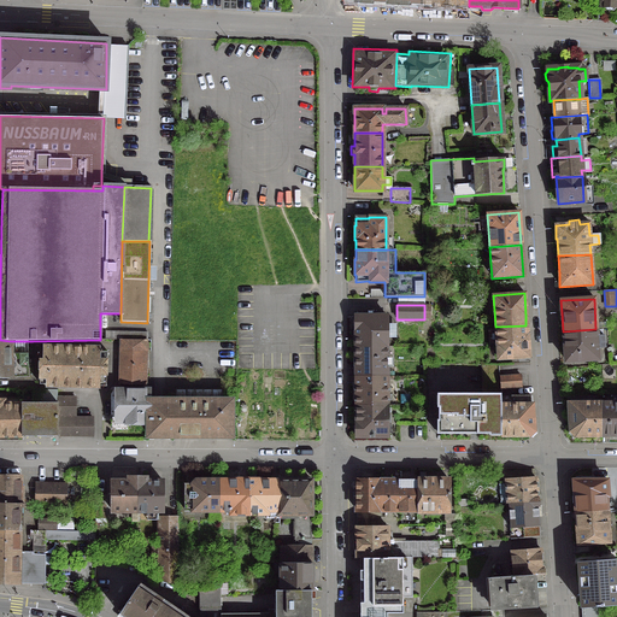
[(354,330),(354,347),(386,347),(386,316),(354,316),(354,330)]
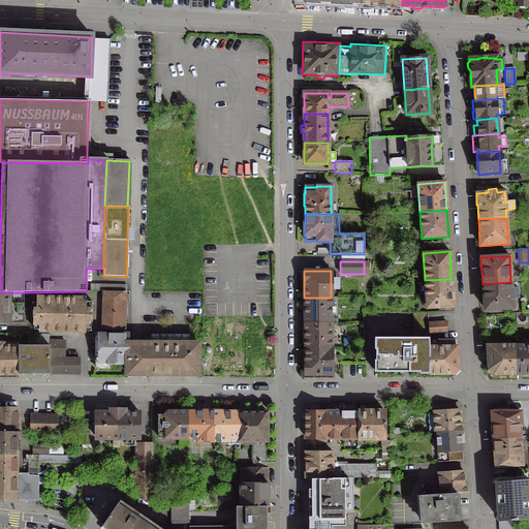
[(426,296),(427,308),(454,306),(452,286),(450,279),(425,280),(426,296)]
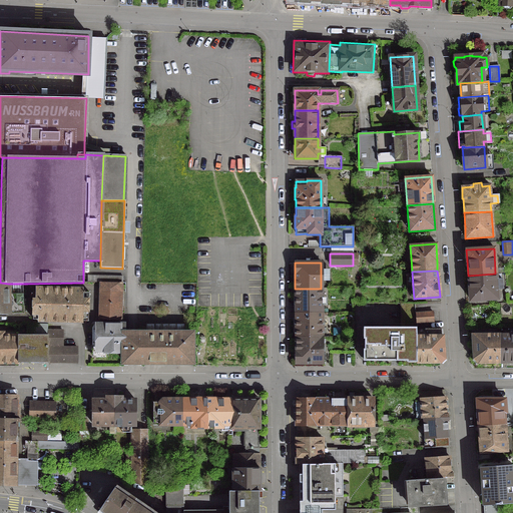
[(469,290),(470,301),(497,299),(496,289),(502,289),(501,280),(496,280),(495,274),(468,276),(469,290)]
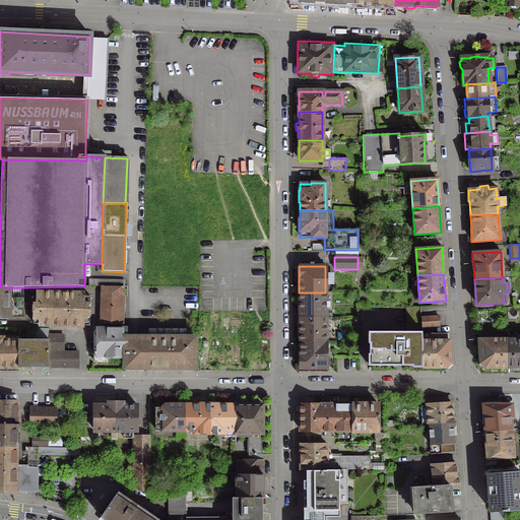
[(121,286),(102,285),(101,324),(120,324),(121,286)]
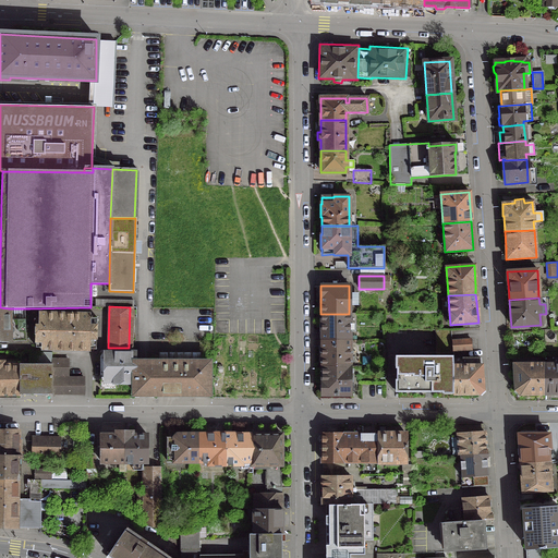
[(25,341),(24,319),(10,319),(9,308),(0,307),(0,342),(10,342),(25,341)]
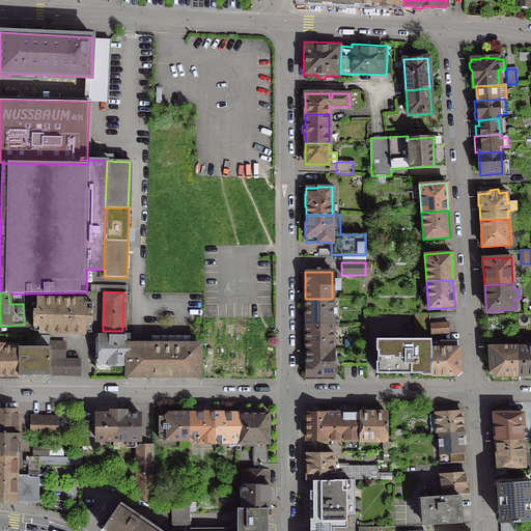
[(36,311),(33,311),(33,331),(40,331),(40,332),(83,333),(84,323),(91,323),(91,302),(87,302),(87,301),(86,300),(85,300),(84,301),(84,300),(36,299),(36,311)]
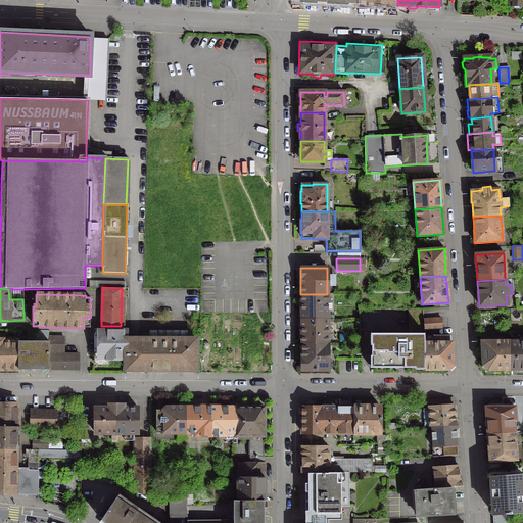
[(300,294),(301,319),(328,319),(327,294),(300,294)]
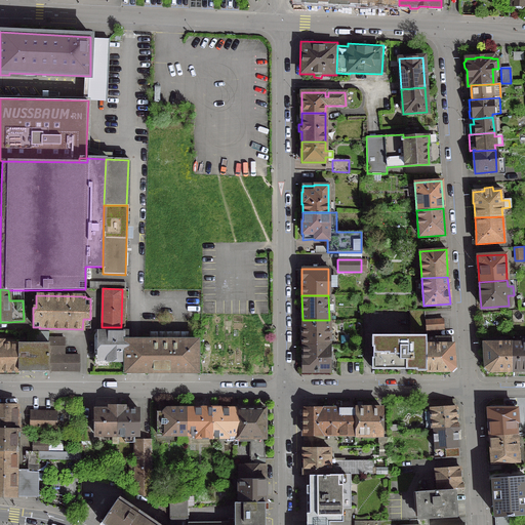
[(427,370),(427,341),(427,334),(426,334),(426,330),(426,320),(425,310),(409,310),(409,334),(373,335),(373,369),(417,368),(417,370),(427,370)]
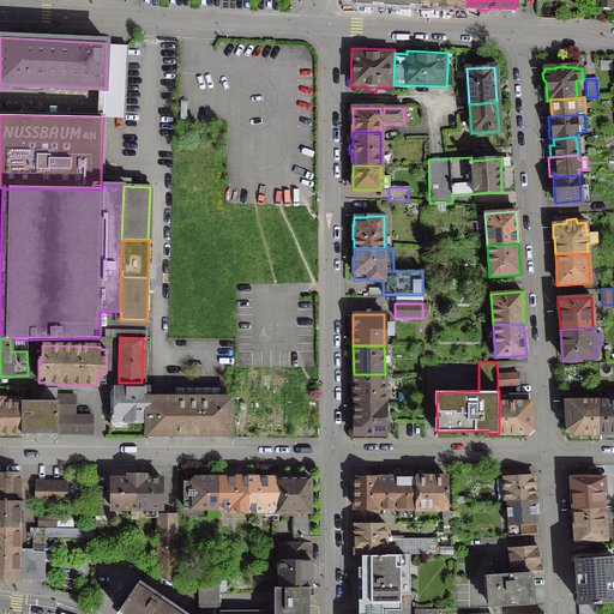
[(517,373),(498,374),(498,386),(518,385),(517,373)]
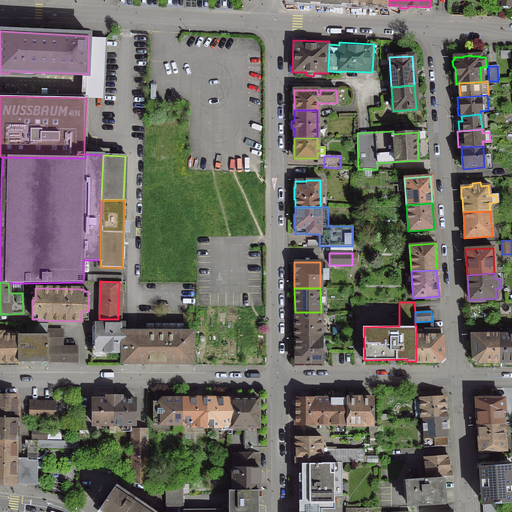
[(321,312),(295,312),(295,337),(321,337),(321,312)]
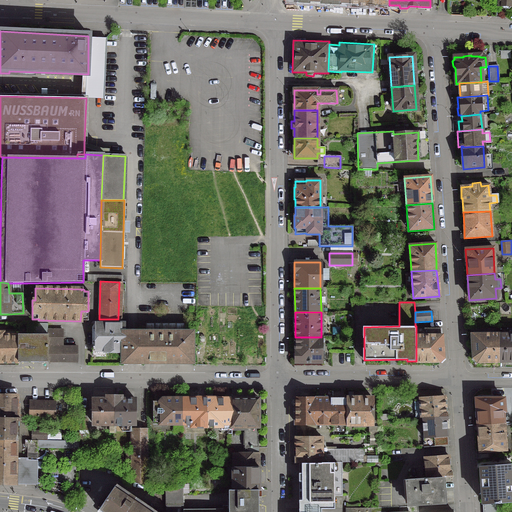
[(17,334),(17,336),(17,361),(47,361),(47,346),(47,345),(47,334),(47,331),(47,330),(47,323),(27,323),(27,334),(17,334)]
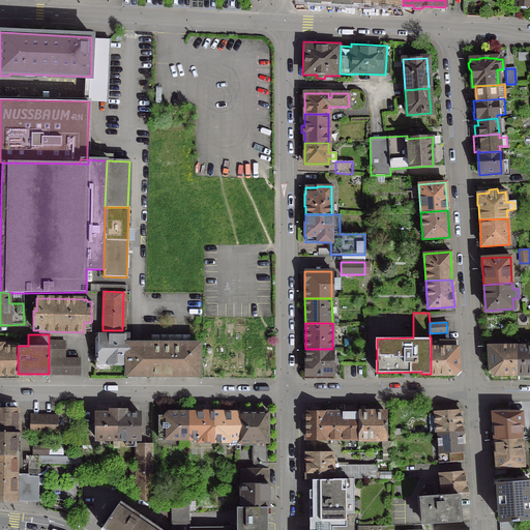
[(128,335),(99,335),(99,362),(108,362),(108,363),(126,363),(127,344),(128,335)]
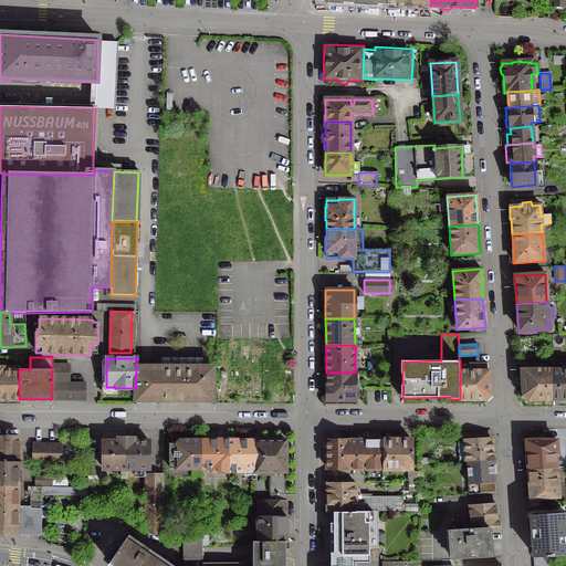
[(52,365),(52,366),(52,369),(52,381),(67,381),(67,365),(52,365)]
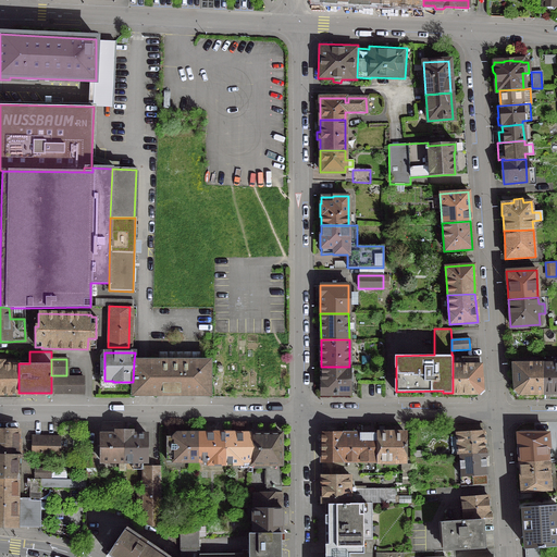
[(0,393),(19,393),(19,366),(3,366),(3,361),(0,360),(0,393)]
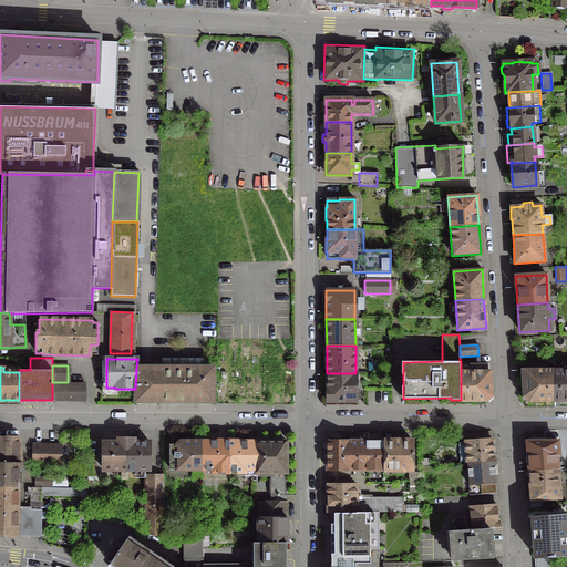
[(136,368),(135,389),(135,401),(212,401),(212,369),(138,368),(136,368)]
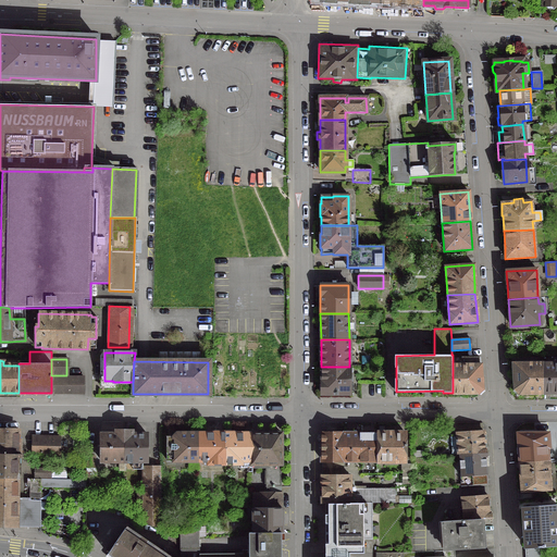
[(485,390),(483,362),(453,362),(453,393),(453,395),(480,395),(485,390)]
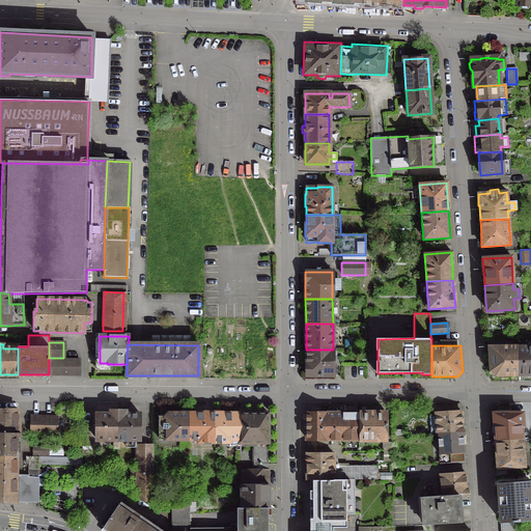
[(530,345),(518,346),(518,374),(530,374),(530,345)]
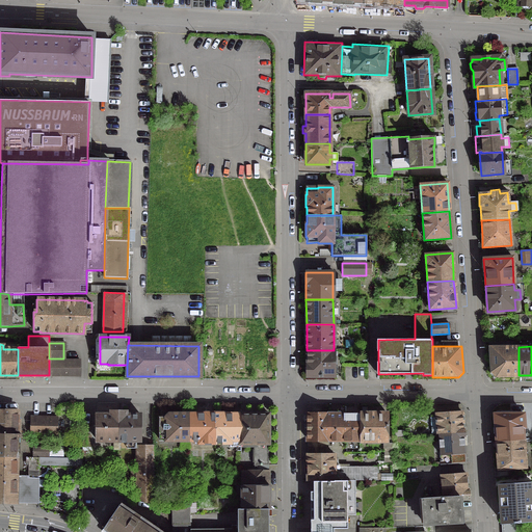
[(511,378),(511,375),(519,375),(519,347),(489,347),(491,371),(496,375),(503,375),(503,378),(507,379),(511,378)]
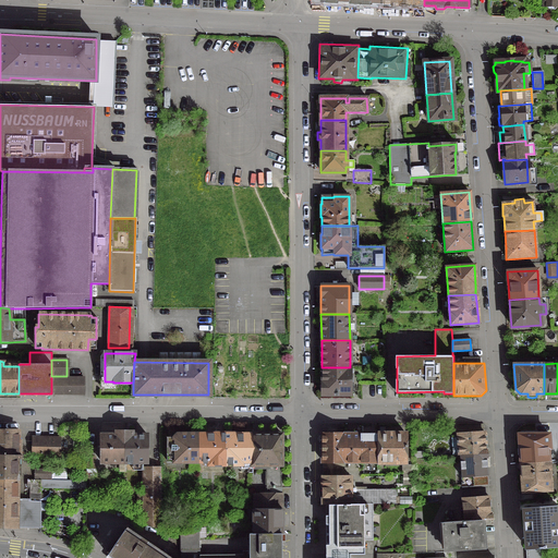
[(322,381),(322,395),(350,395),(350,367),(322,367),(322,381)]
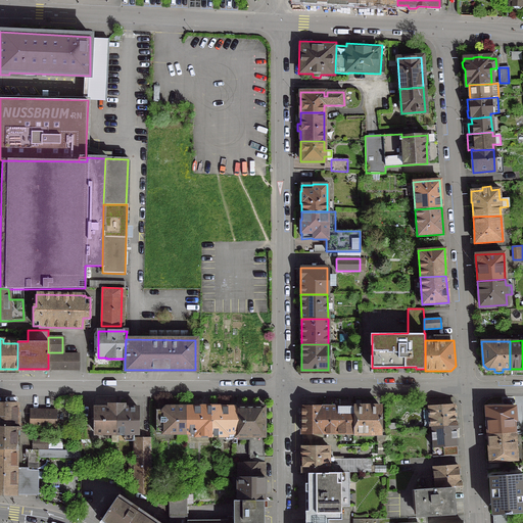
[(78,354),(48,353),(48,369),(78,370),(78,354)]
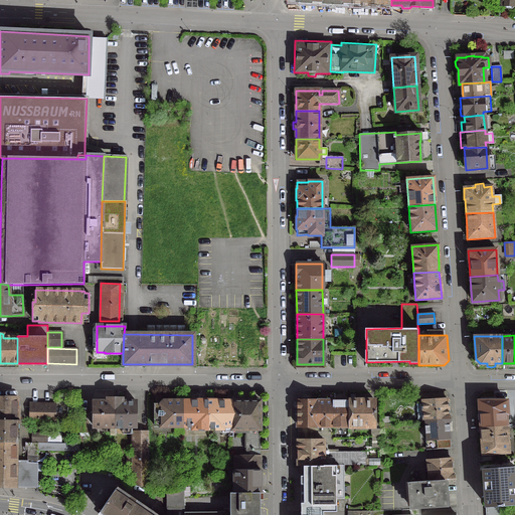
[(0,397),(0,419),(19,420),(19,416),(16,416),(16,397),(0,397)]
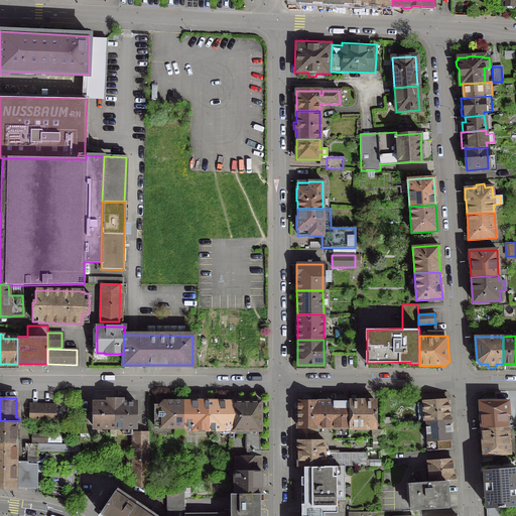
[(107,402),(93,402),(93,427),(114,427),(114,399),(110,399),(107,399),(107,402)]
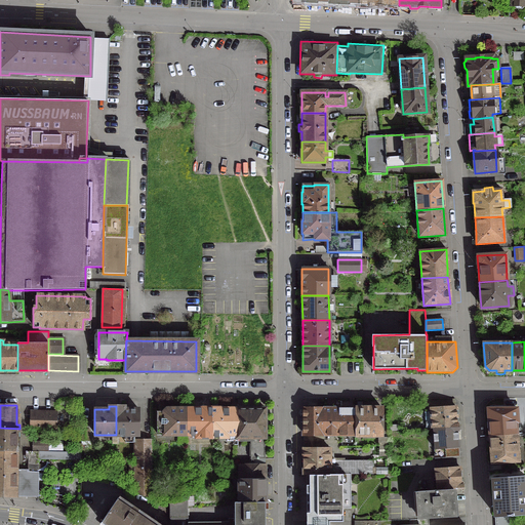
[(120,406),(116,406),(116,435),(137,435),(137,409),(124,409),(124,406),(120,406)]
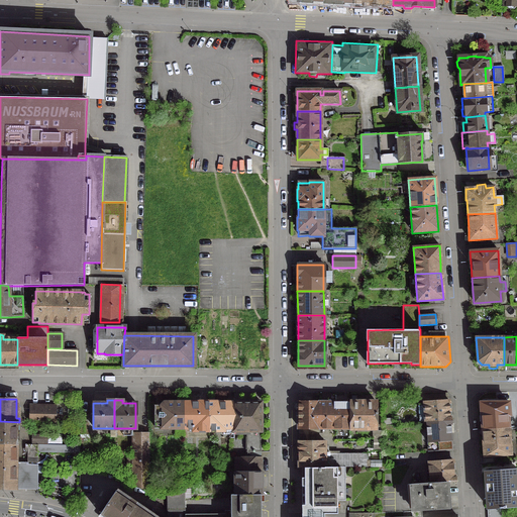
[(448,401),(424,402),(425,422),(451,420),(451,417),(449,417),(448,401)]
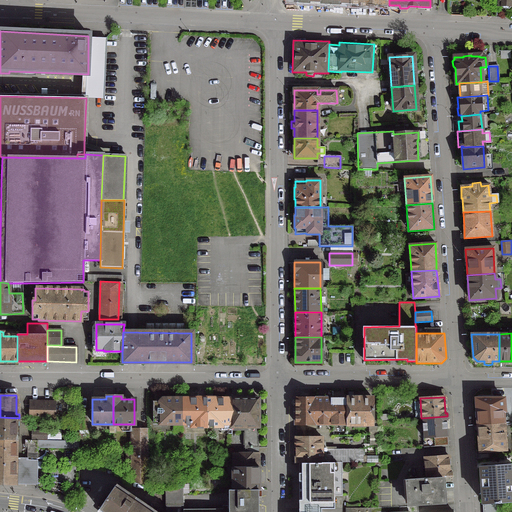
[(159,402),(153,402),(153,424),(181,424),(181,398),(163,398),(159,402)]
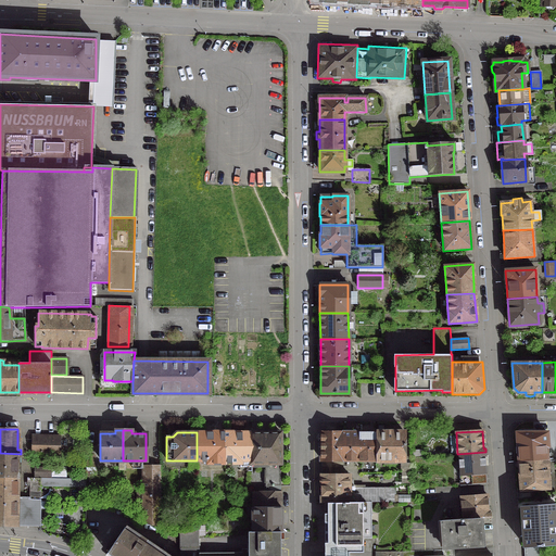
[(215,432),(197,432),(197,460),(207,460),(207,463),(224,463),(224,432),(215,432)]
